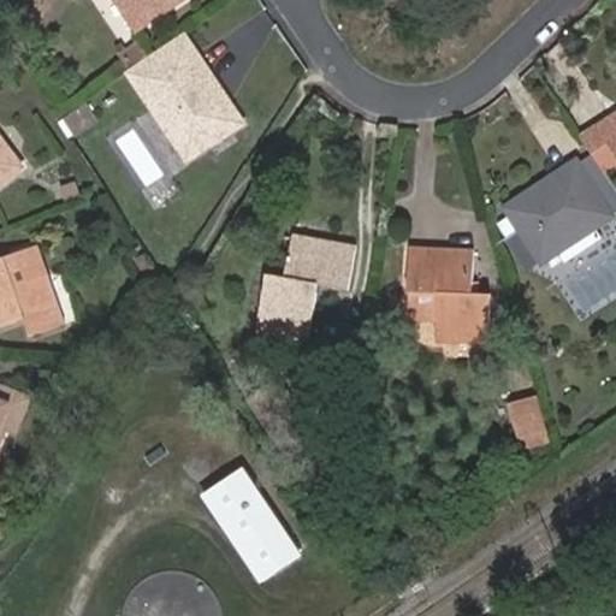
[(136,28),(176,0),(125,0),(129,5),(124,9),(136,28)]
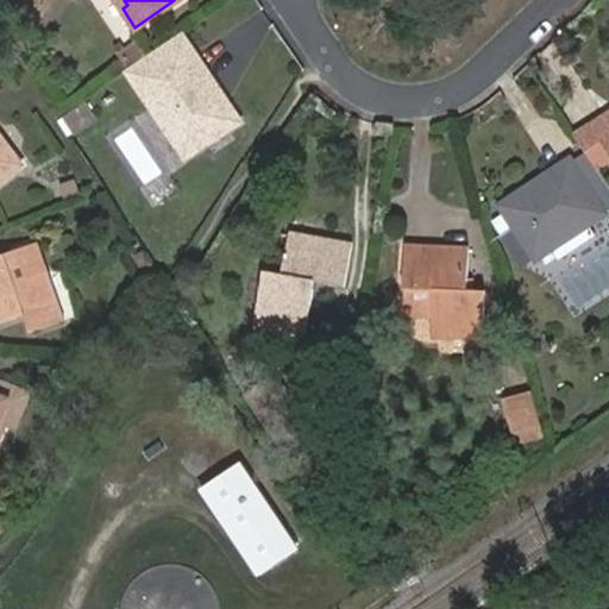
[(184,155),(238,119),(180,30),(126,66),(151,105),(157,100),(179,133),(173,137),(184,155)]
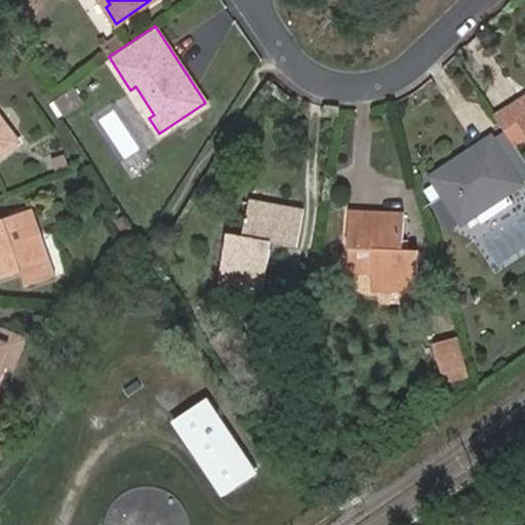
[(130,90),(149,118),(154,115),(135,86),(130,90)]
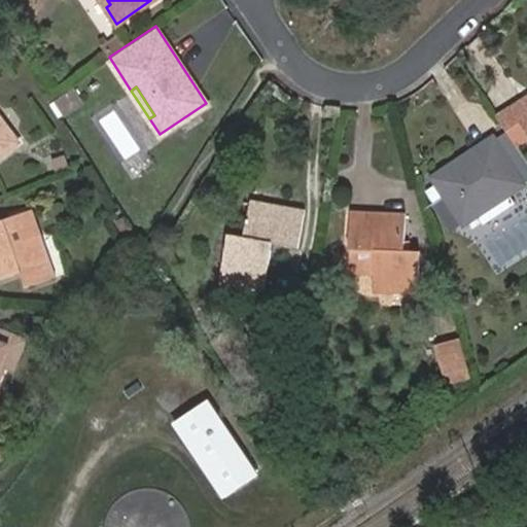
[(68,109),(80,101),(73,88),(60,96),(68,109)]
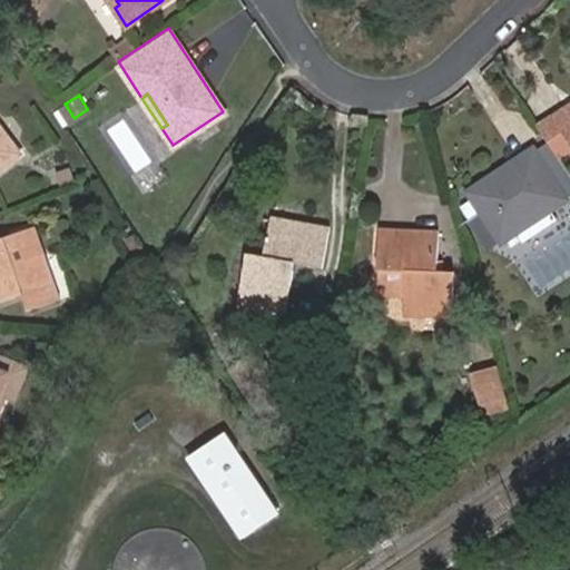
[(68,123),(74,118),(65,104),(59,108),(68,123)]
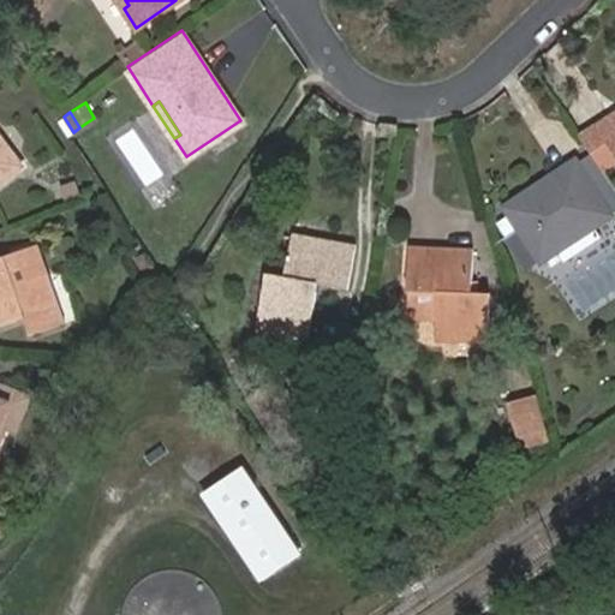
[(614,112),(597,125),(614,151),(614,112)]
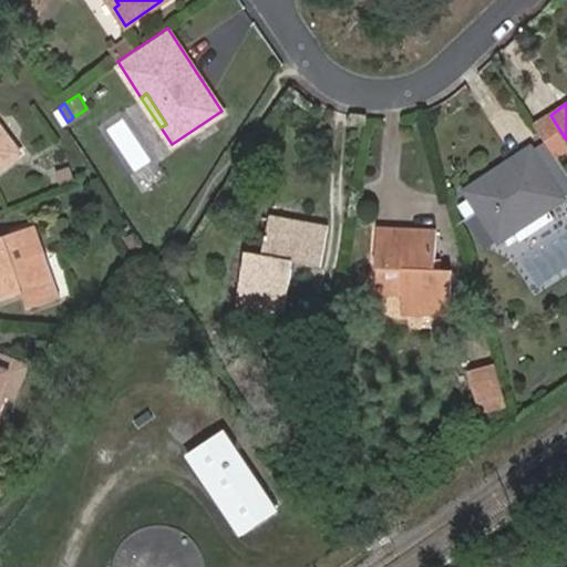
[(534,126),(554,157),(566,148),(566,140),(550,115),(534,126)]
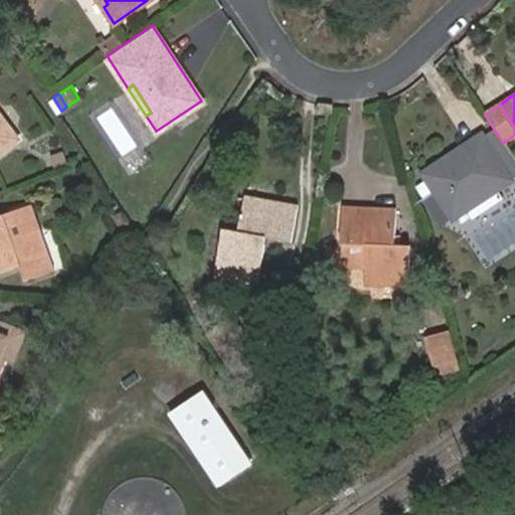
[(0,149),(17,137),(0,113),(0,149)]
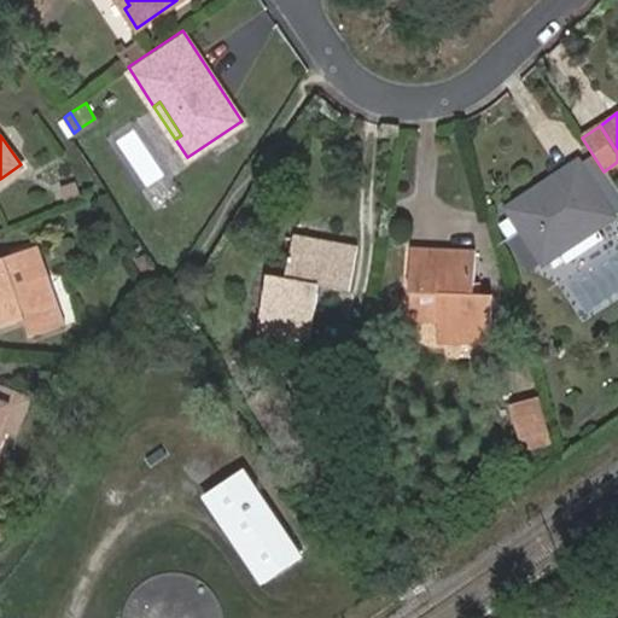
[(613,215),(578,161),(508,207),(514,216),(523,229),(542,261),(561,249),(558,244),(589,223),(593,228),(613,215)]
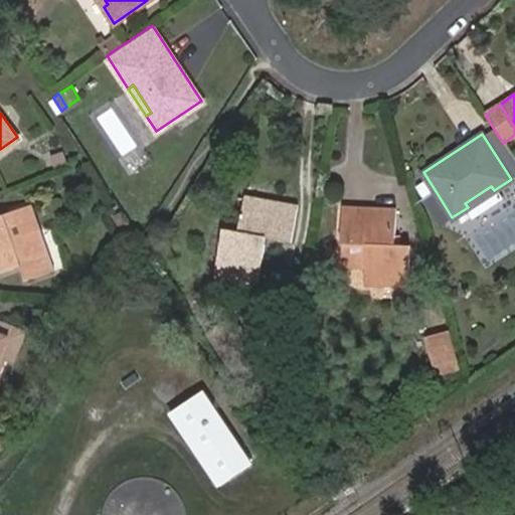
[(418,186),(425,198),(436,191),(428,180),(418,186)]
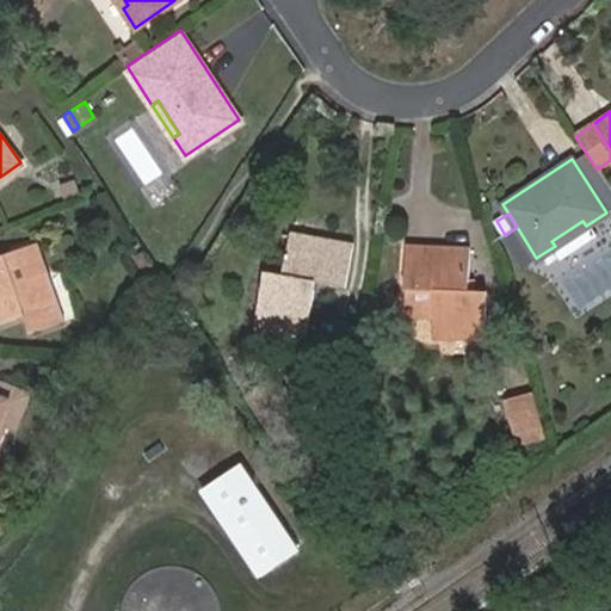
[(282,273),(267,271),(255,326),(303,335),(315,279),(346,285),(352,245),(291,233),(282,273)]
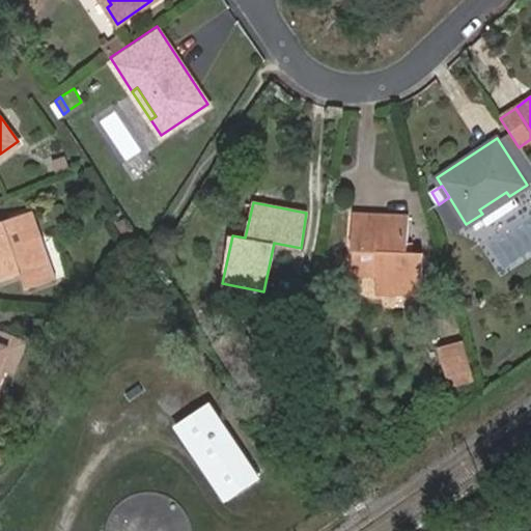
[(39,235),(32,212),(5,220),(14,245),(39,235)]
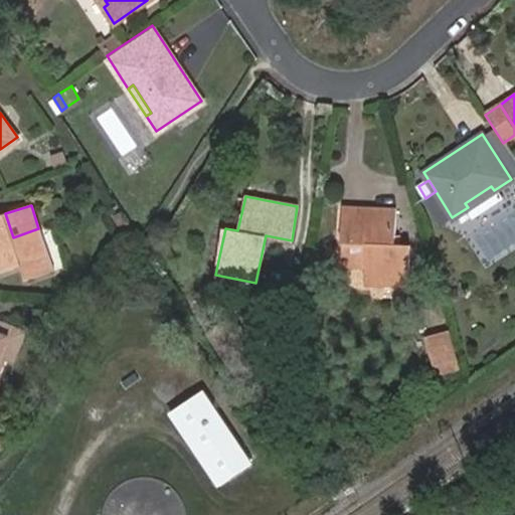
[(395,243),(396,208),(340,207),(337,240),(345,240),(364,241),(363,267),(363,282),(408,284),(409,244),(395,243)]
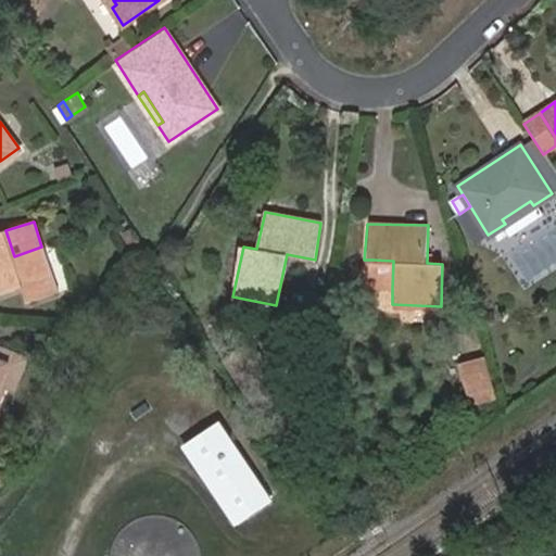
[(28,300),(57,290),(41,247),(14,256),(5,230),(0,231),(0,292),(23,285),(28,300)]
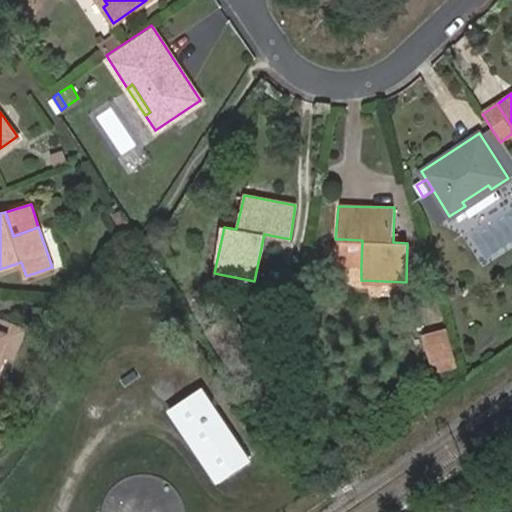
[(343,239),(342,264),(361,265),(362,240),(343,239)]
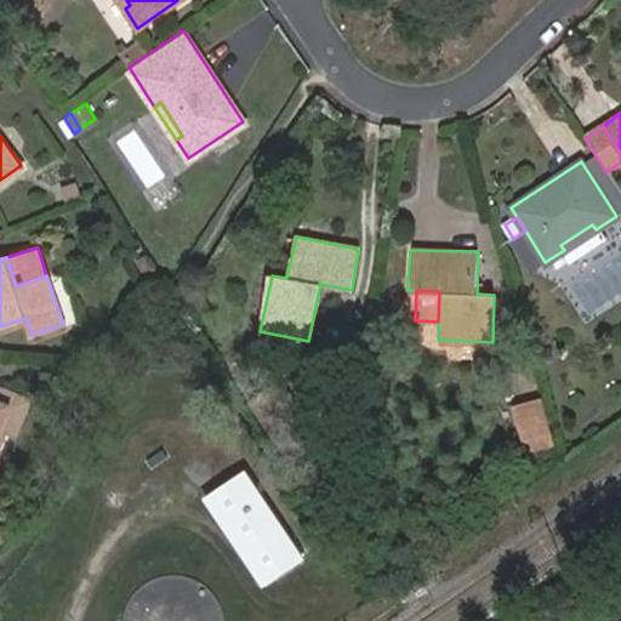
[(0,442),(5,428),(13,405),(22,408),(26,396),(0,385),(0,442)]
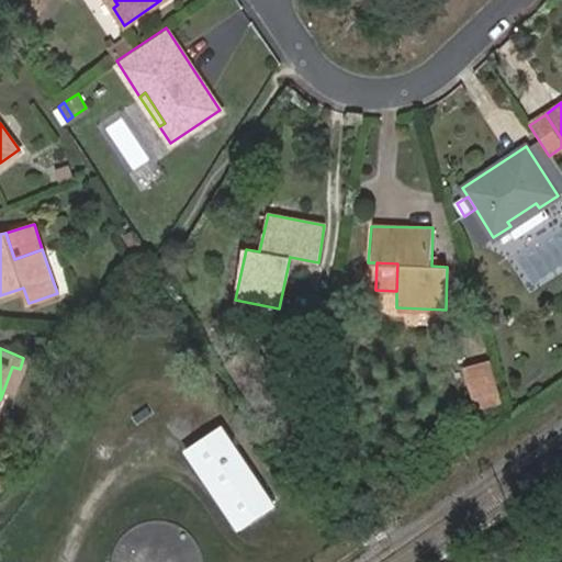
[(4,388),(20,393),(31,360),(23,358),(20,369),(12,367),(4,388)]
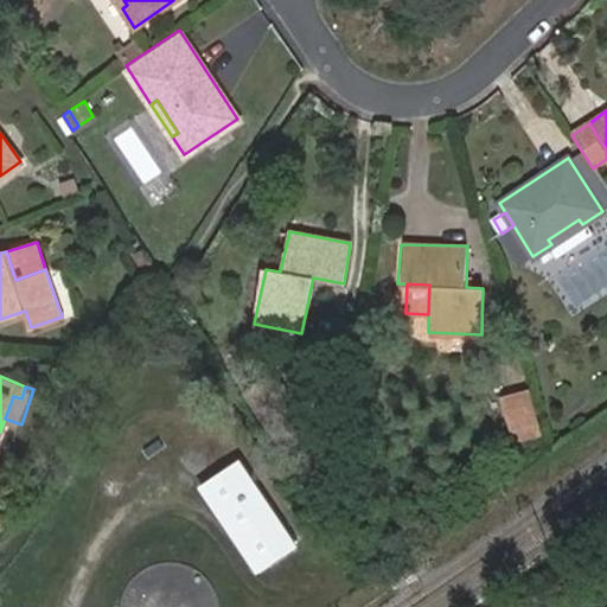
[(511,432),(540,425),(530,388),(502,395),(511,432)]
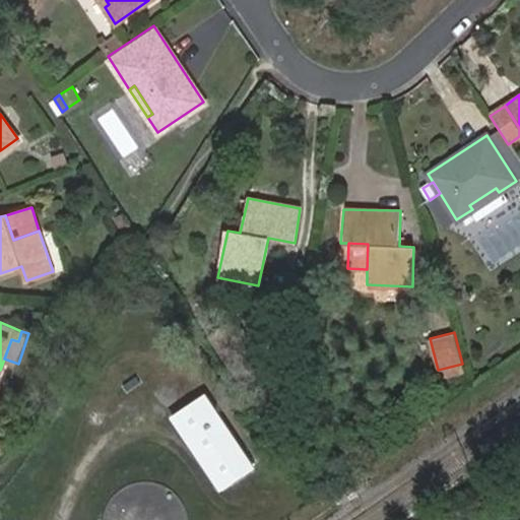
[(252,467),(204,396),(175,415),(222,486),(252,467)]
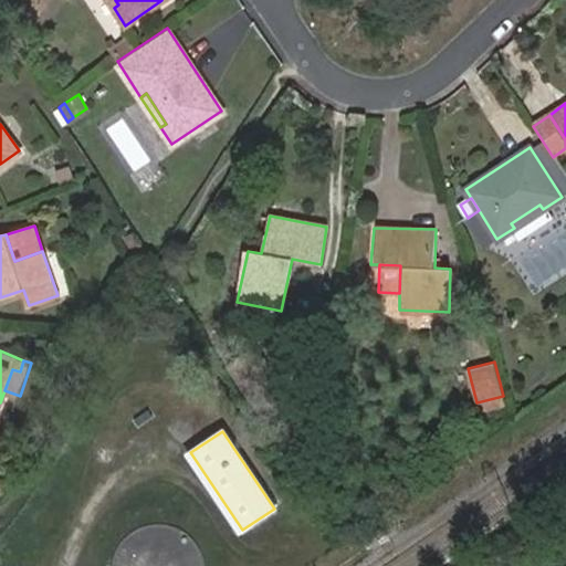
[(150,522),(145,524),(139,526),(134,528),(129,532),(124,536),(121,541),(117,546),(115,552),(113,557),(112,564),(112,565),(206,565),(207,563),(206,557),(203,552),(201,546),(198,541),(195,536),(190,533),(185,528),(180,526),(174,524),(168,522),(163,522),(157,522),(150,522)]
